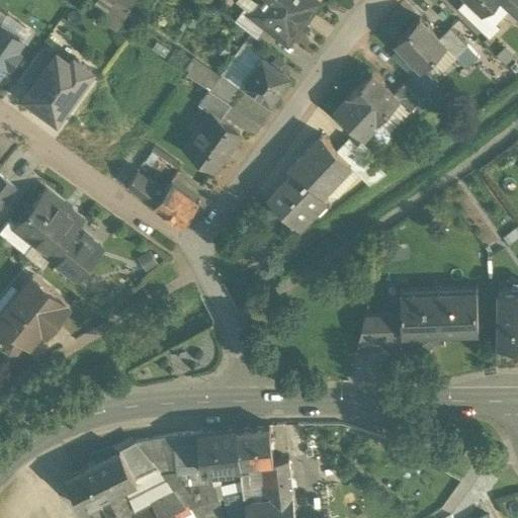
[(117,0),(104,23),(117,31),(137,0),(117,0)]
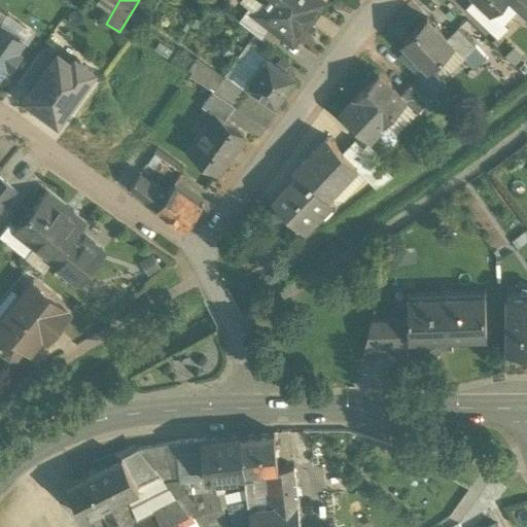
[(239,0),(249,8),(257,14),(268,0),(239,0)]
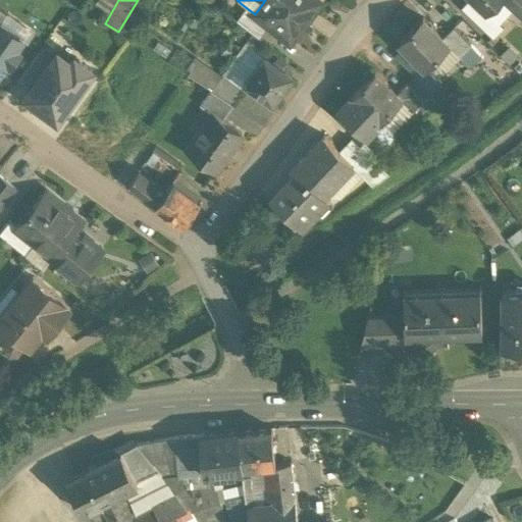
[(319,3),(314,0),(265,0),(255,14),(254,15),(268,27),(289,42),(319,3)]
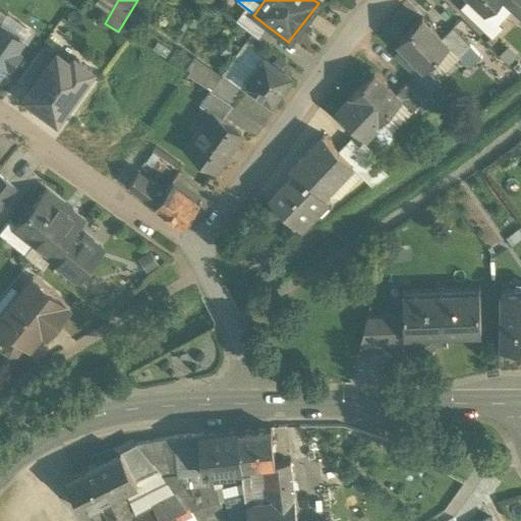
[(484,15),(469,0),(468,0),(460,9),(491,40),(502,30),(498,25),(485,14),(484,15)]
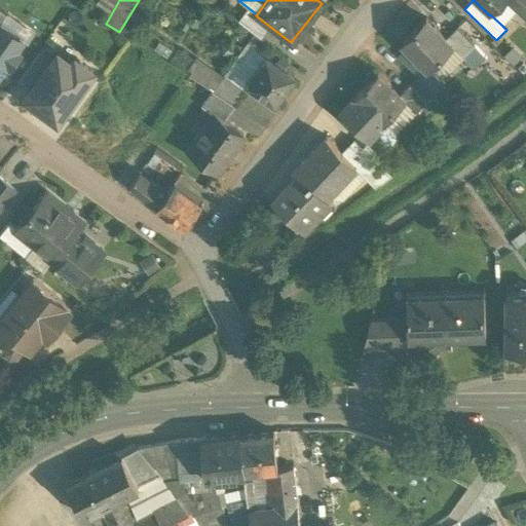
[(474,0),(489,15),(490,14),(502,26),(519,9),(509,0),(474,0)]
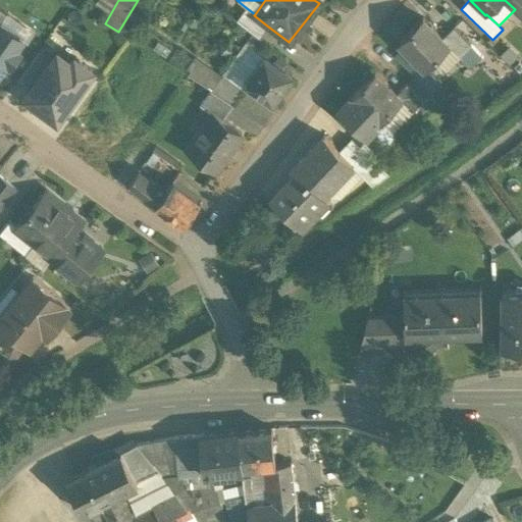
[(521,0),(505,0),(515,9),(521,16),(521,0)]
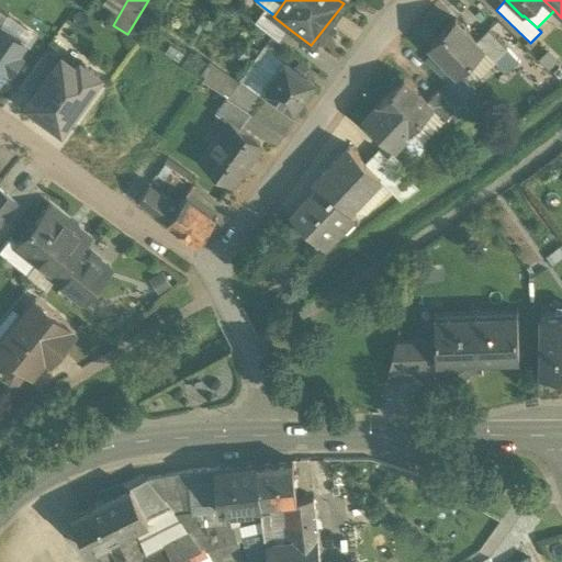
[(274,15),(266,9),(255,23),(281,40),(289,29),(273,17),(274,15)]
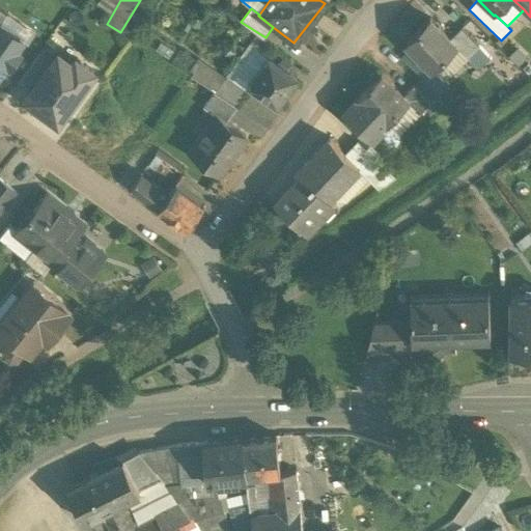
[(449,40),(429,20),(406,44),(432,71),(454,48),(456,47),(449,40)]
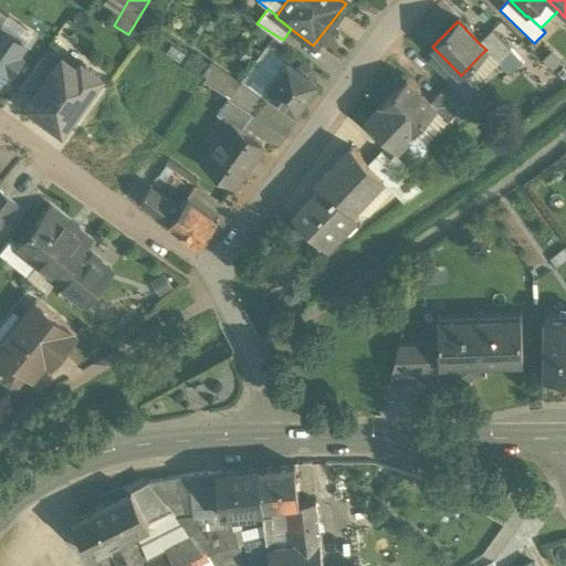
[(0,80),(25,44),(0,27),(0,80)]
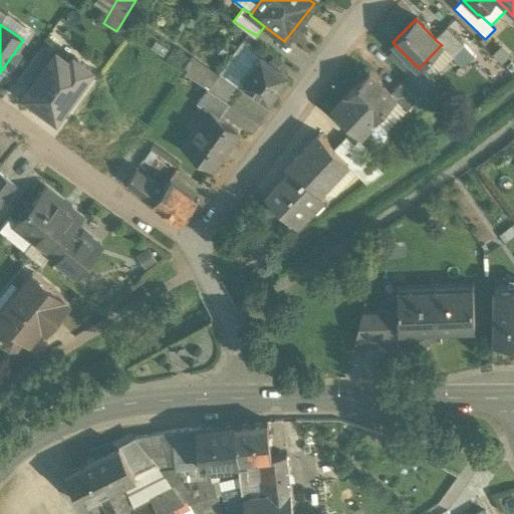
[(483,62),(446,28),(435,39),(442,45),(440,46),(453,58),(471,74),(483,62)]
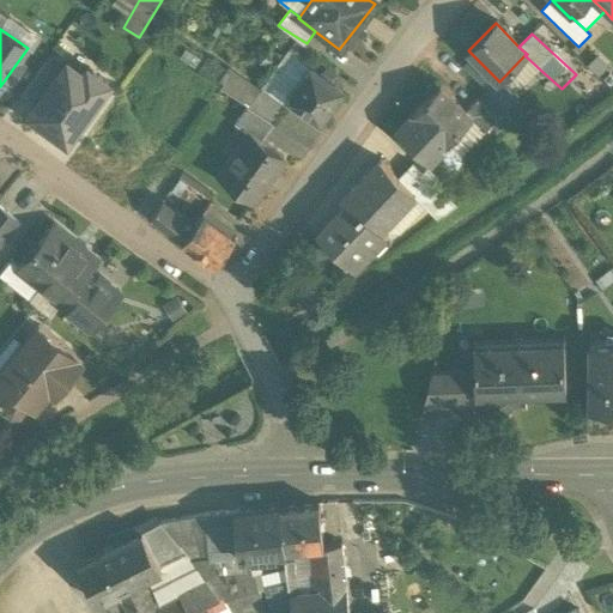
[(180,59),(178,60),(196,73),(204,61),(186,49),(180,59)]
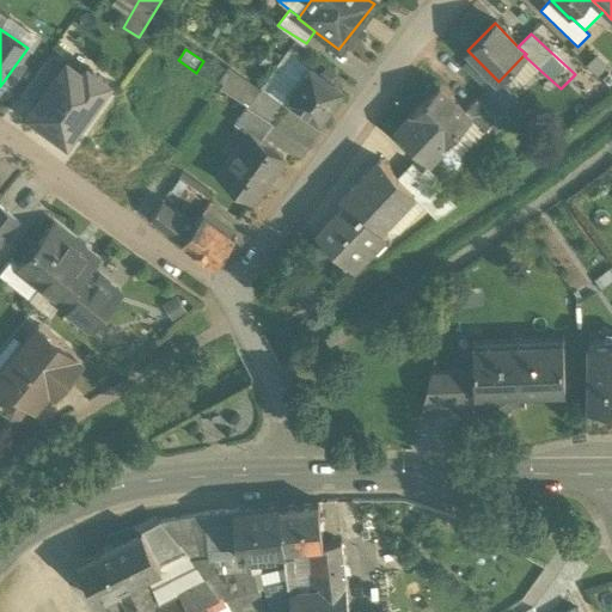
[(513,96),(539,69),(524,55),(499,81),(513,96)]
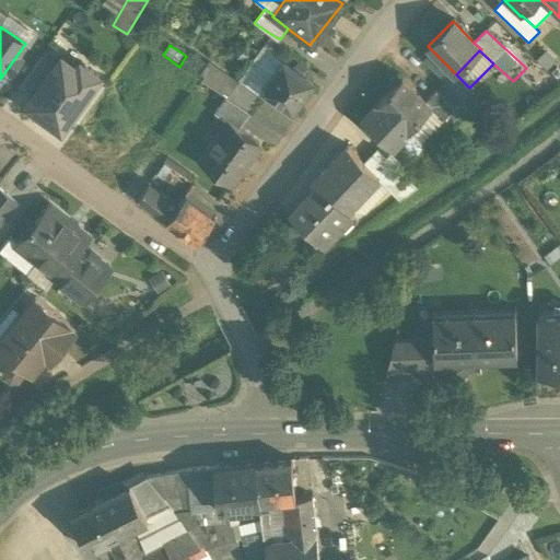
[(269,51),(244,86),(260,97),(265,92),(264,91),(283,62),(269,51)]
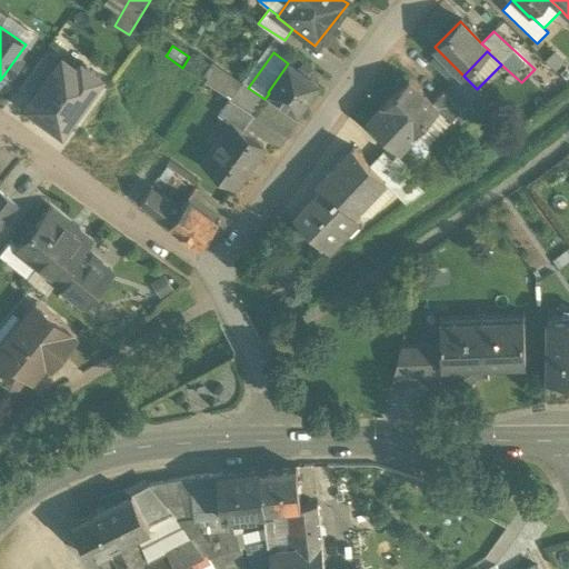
[(35,99),(58,68),(42,57),(20,88),(35,99)]
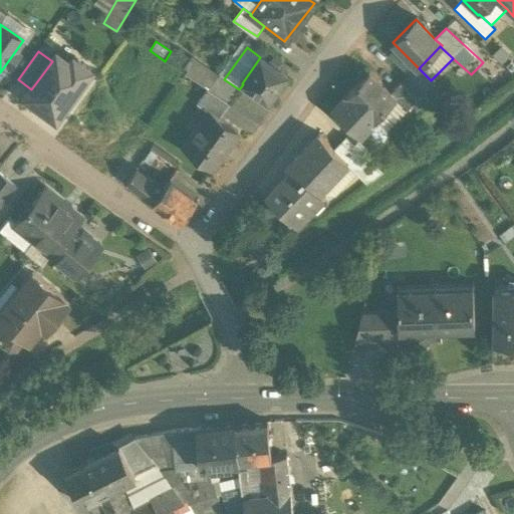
[(26,95),(56,117),(90,70),(73,58),(70,63),(57,53),(52,61),(31,89),(26,95)]
